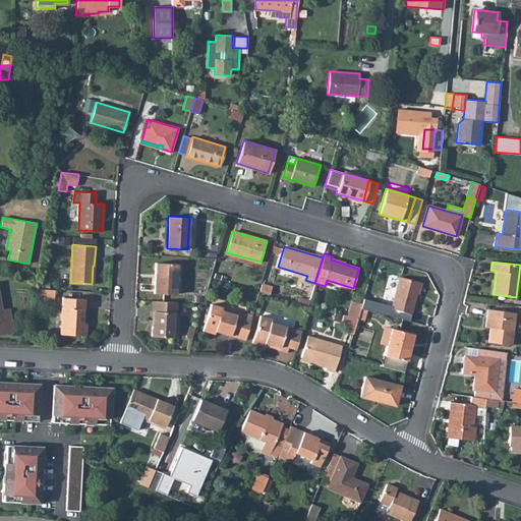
[(177,264),(156,263),(154,293),(176,294),(177,264)]
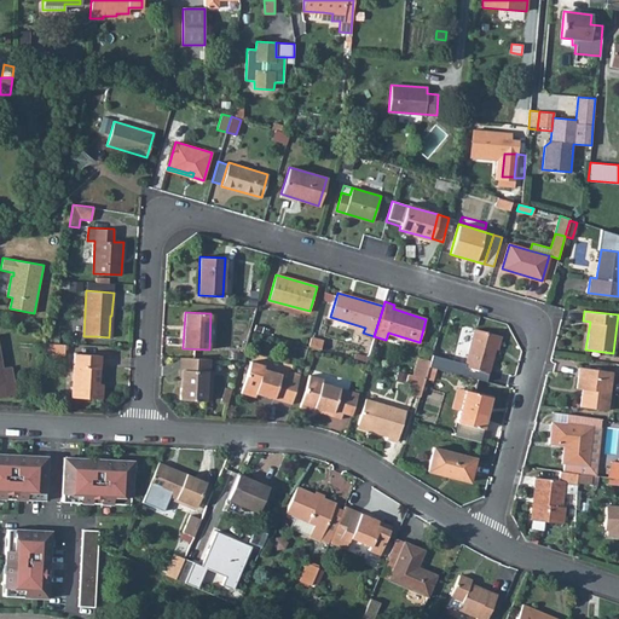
[(492,348),(496,335),(475,329),(470,346),(463,345),(458,363),(449,360),(449,359),(432,354),(429,360),(428,366),(437,368),(473,377),(475,369),(487,372),(493,348),(492,348)]
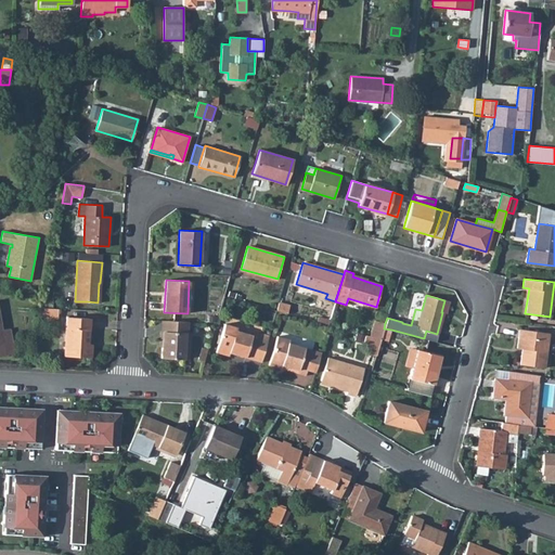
[(287,313),(289,305),(279,301),(276,310),(287,313)]
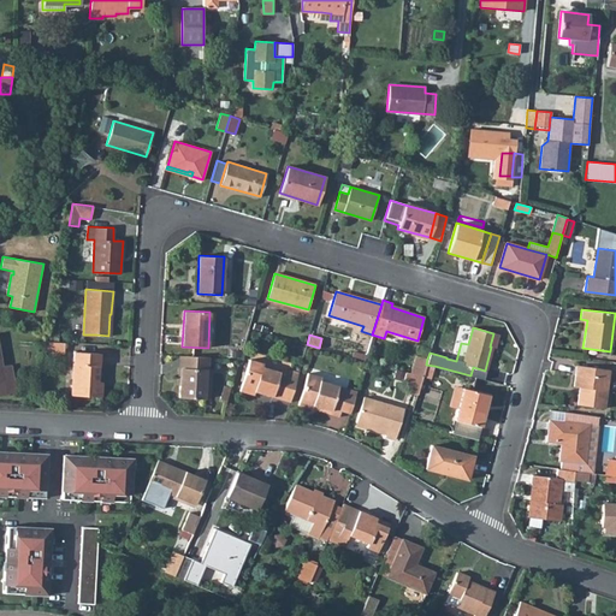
[(64,353),(65,342),(47,342),(46,351),(64,353)]
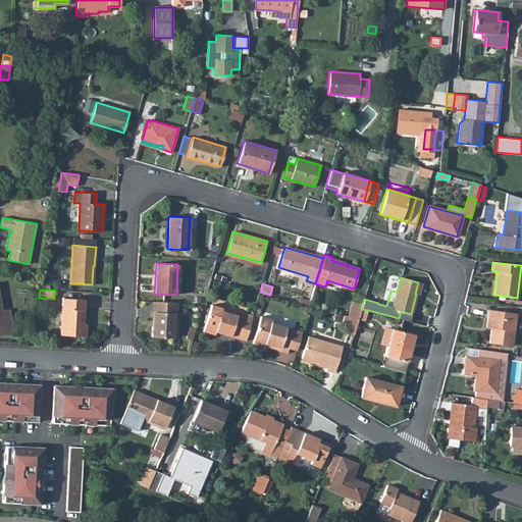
[(309,305),(310,302),(295,297),(294,301),(309,305)]
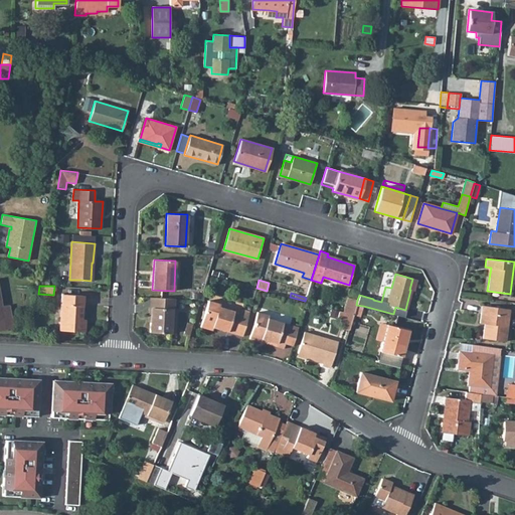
[(81,319),(83,295),(61,294),(59,330),(84,332),(86,319),(81,319)]
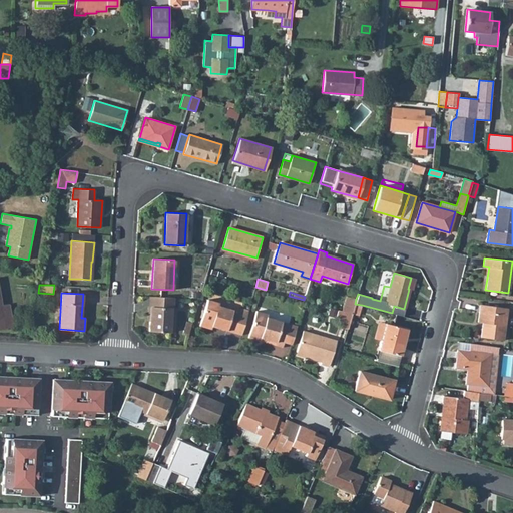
[(0,328),(13,327),(9,304),(2,305),(0,294),(0,328)]
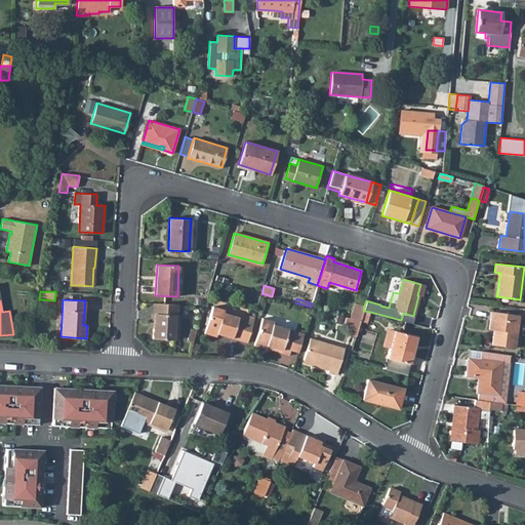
[(175,315),(177,315),(178,305),(155,303),(154,313),(154,316),(153,338),(174,339),(175,315)]
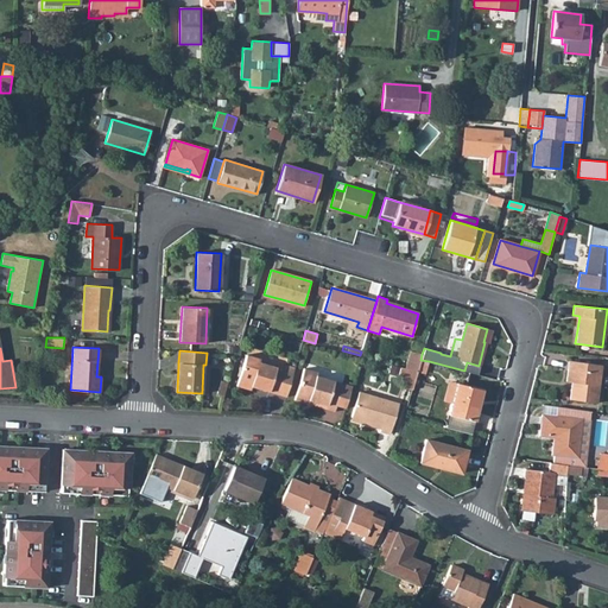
[(411,352),(405,368),(417,372),(417,371),(420,360),(422,354),(411,352)]
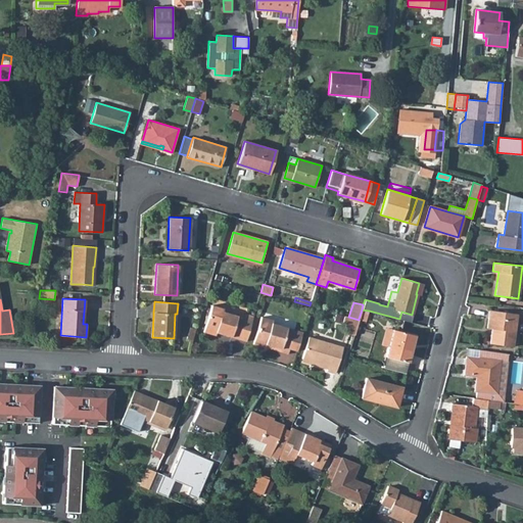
[(222,334),(246,341),(253,316),(245,314),(244,318),(223,312),(224,308),(211,304),(203,332),(216,335),(217,332),(217,330),(222,332),(222,334)]
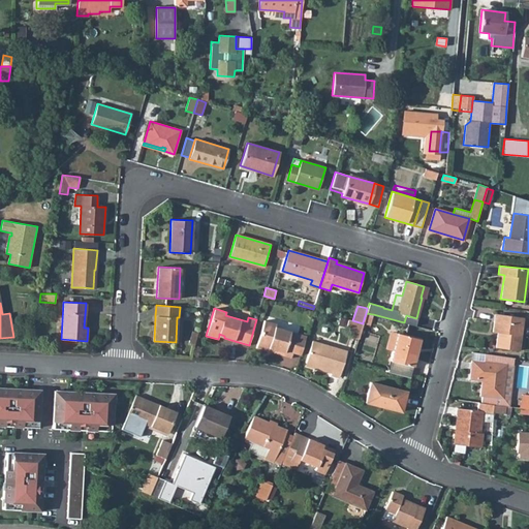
[(373,314),(366,313),(363,322),(370,324),(373,314)]
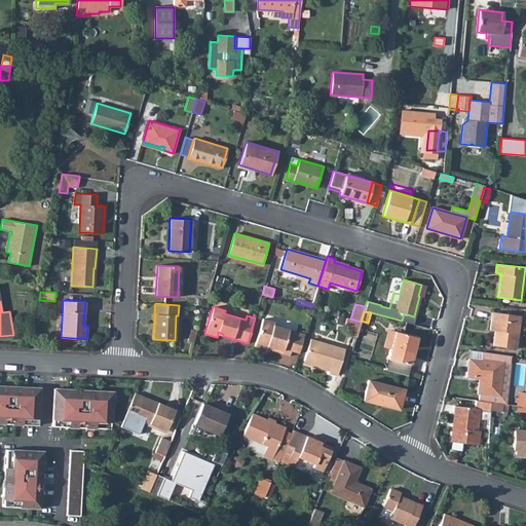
[(492,345),(515,348),(520,315),(492,311),(489,330),(494,330),(492,345)]
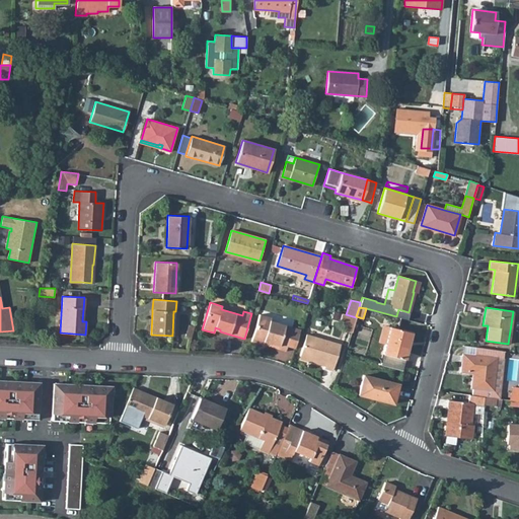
[(271,318),(260,314),(251,341),(263,345),(264,342),(278,346),(277,349),(285,351),(287,346),(292,327),(270,320),(271,318)]
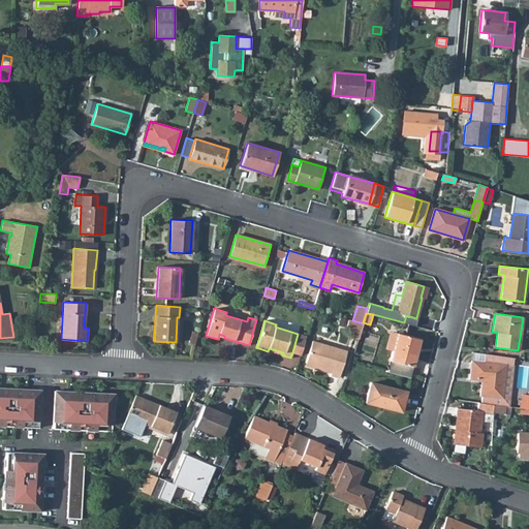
[(348,336),(359,339),(363,323),(352,320),(348,336)]
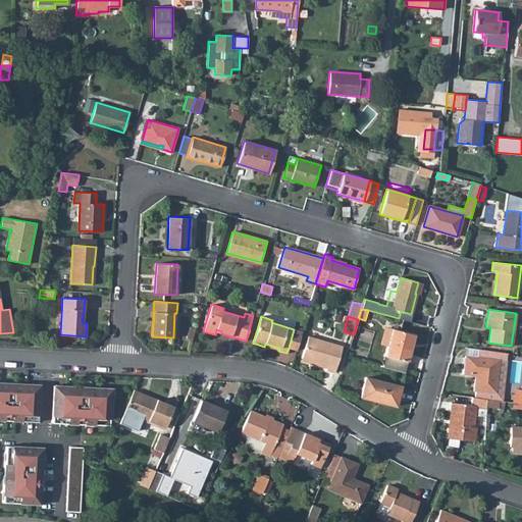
[(414,334),(386,327),(381,344),(387,345),(385,356),(386,356),(406,361),(407,361),(414,334)]
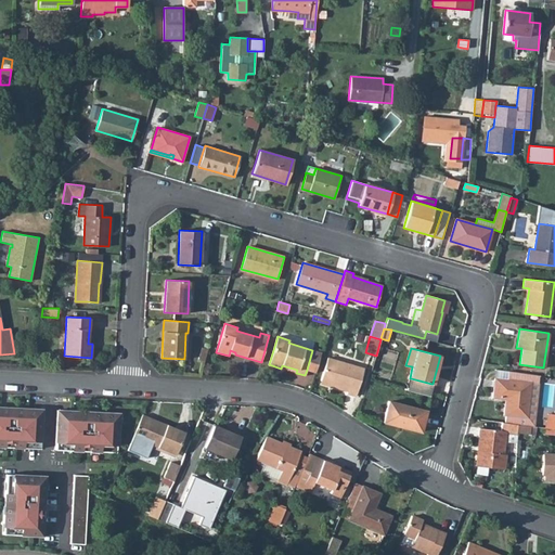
[(307,370),(314,373),(320,352),(312,350),(307,370)]
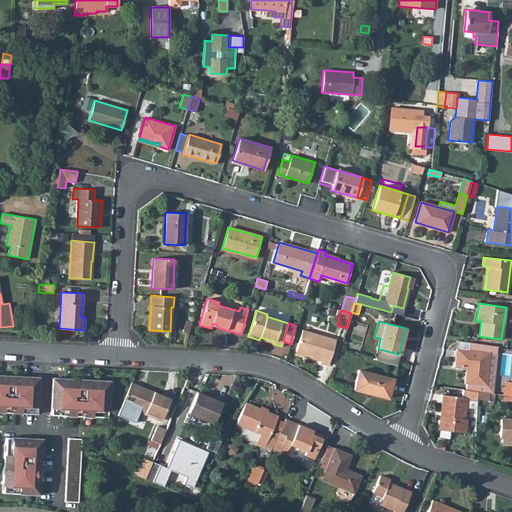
[(332,350),(335,340),(302,330),(299,341),(296,351),(321,358),(319,363),(328,365),(332,350)]
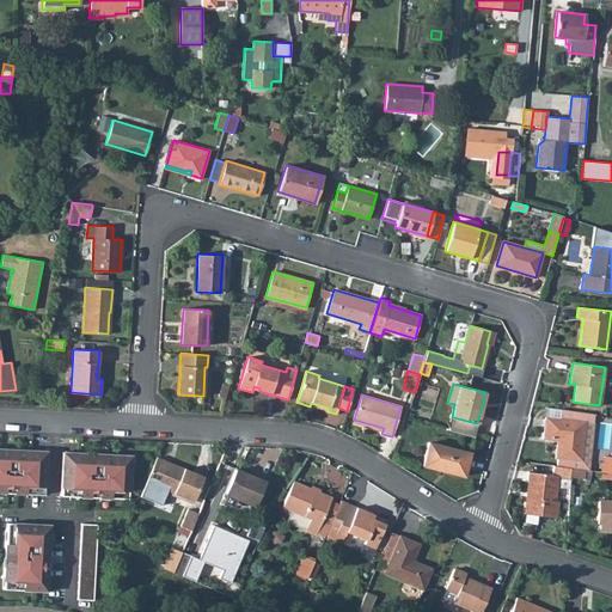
[(560,409),(546,408),(545,417),(558,418),(560,409)]
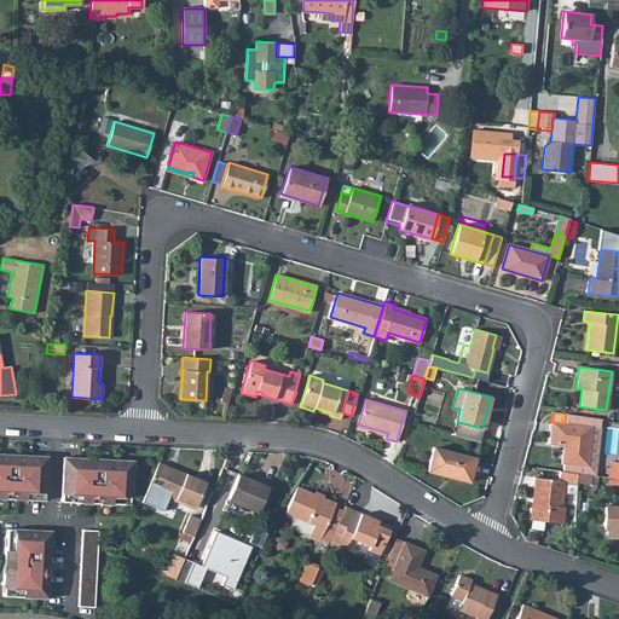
[(579,464),(588,466),(593,427),(600,428),(601,418),(566,414),(565,423),(551,422),(549,444),(563,445),(567,445),(566,447),(563,447),(561,462),(563,463),(562,472),(577,473),(577,474),(578,474),(579,464)]
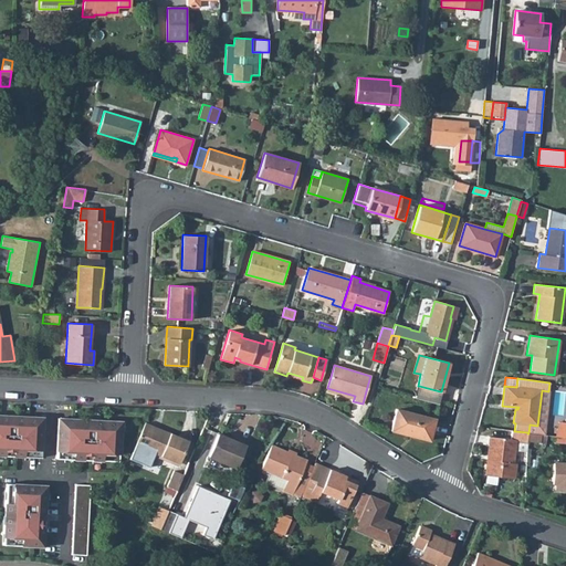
[(440,391),(419,386),(416,398),(437,404),(440,391)]
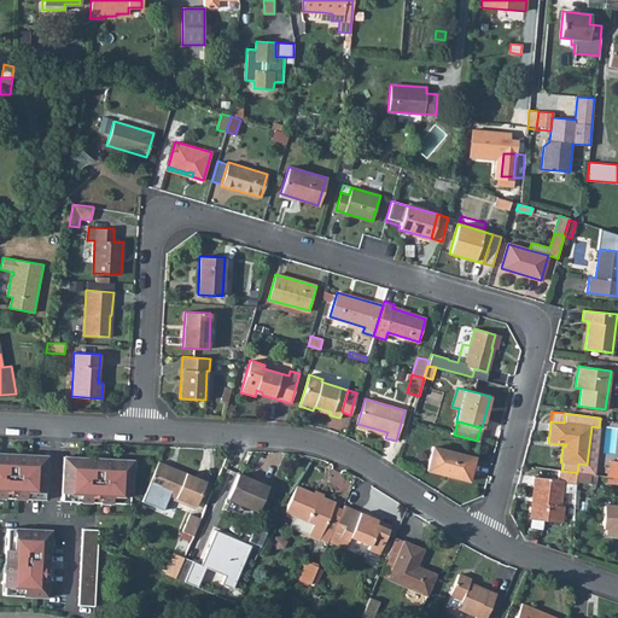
[(588,474),(594,476),(599,427),(592,426),(587,465),(578,464),(577,473),(588,474)]
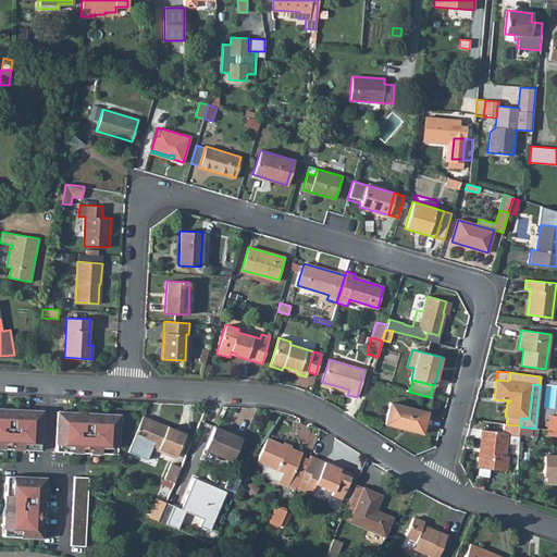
[(428,412),(390,403),(384,423),(422,433),(428,412)]
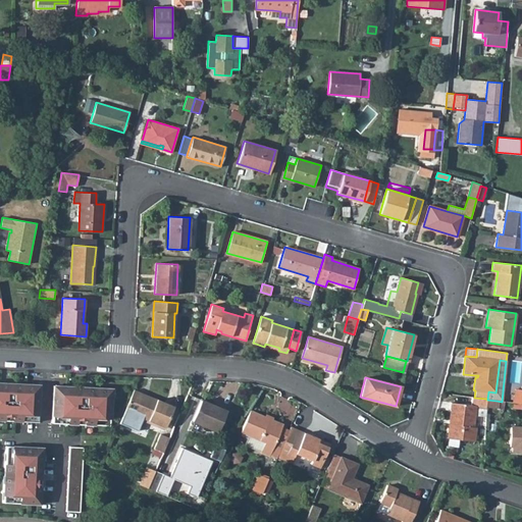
[(0,419),(37,422),(39,384),(6,383),(5,388),(0,387),(0,419)]
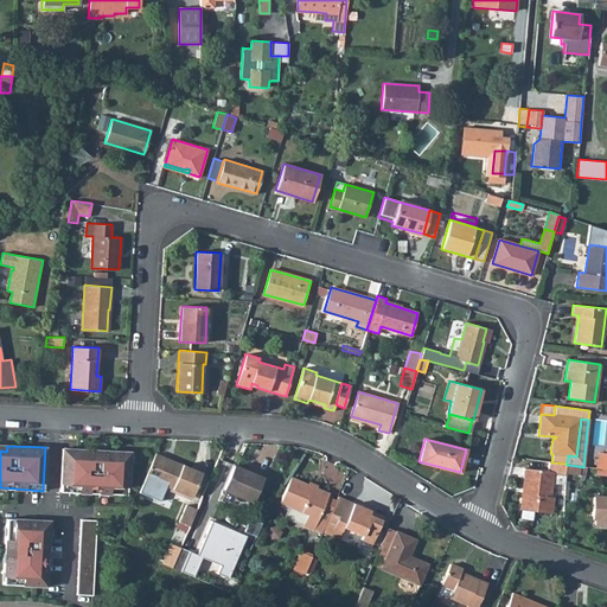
[(128,496),(131,452),(108,451),(107,457),(100,457),(101,451),(62,448),(59,491),(128,496)]
